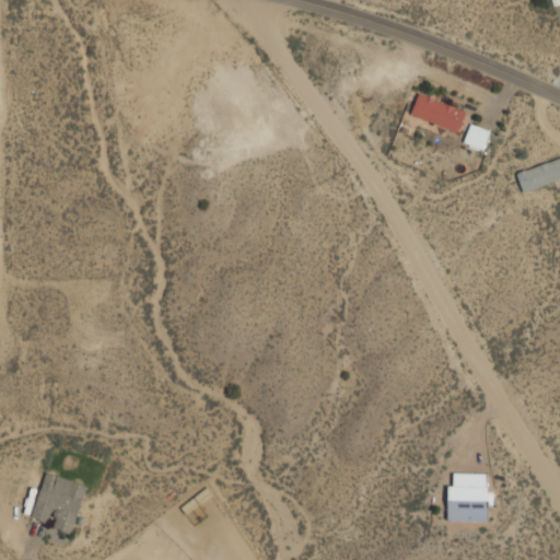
[(458,131),(466,109),(418,93),(410,115),(458,131)]
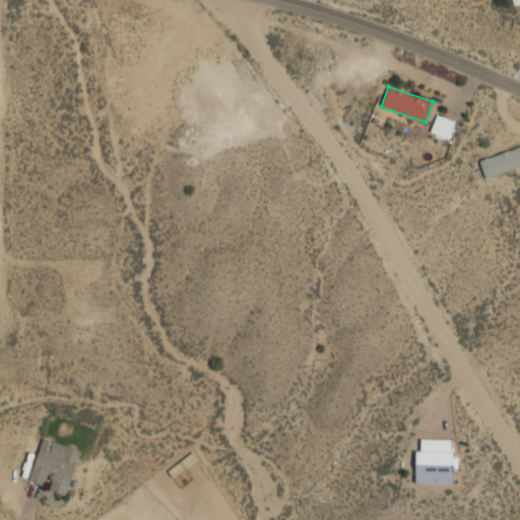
[(456,121),(438,114),(431,132),(448,139),(456,121)]
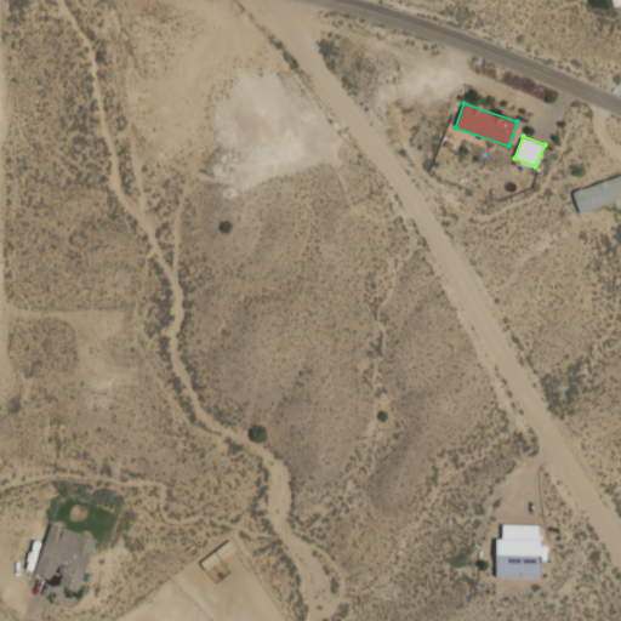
[(620,174),(573,191),(580,211),(620,197),(620,174)]
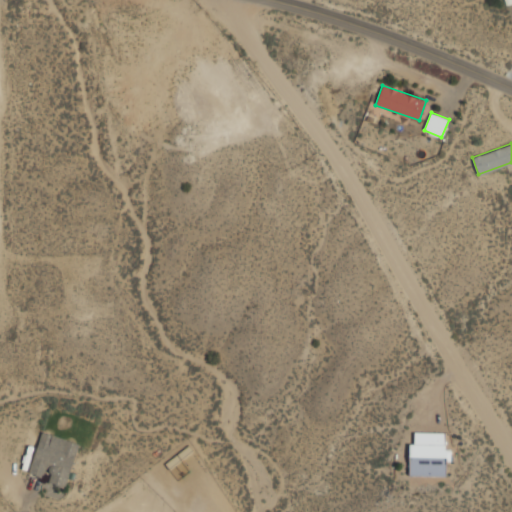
[(410,475),(447,475),(447,431),(415,432),(415,442),(409,442),(410,475)]
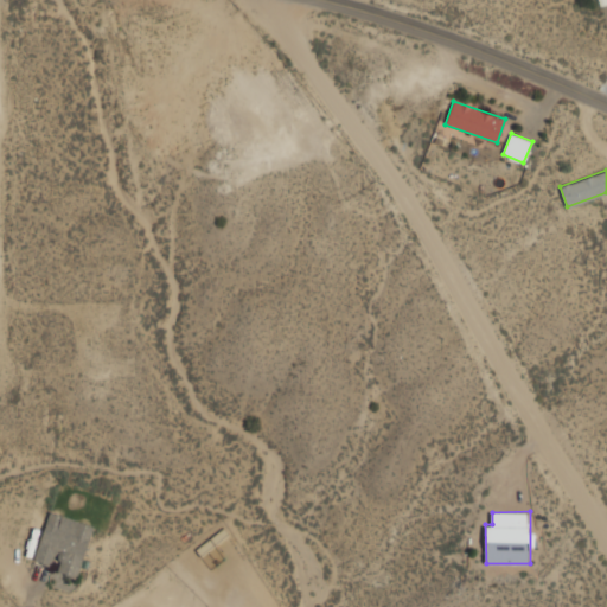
[(93,524),(49,512),(34,564),(80,576),(93,524)]
